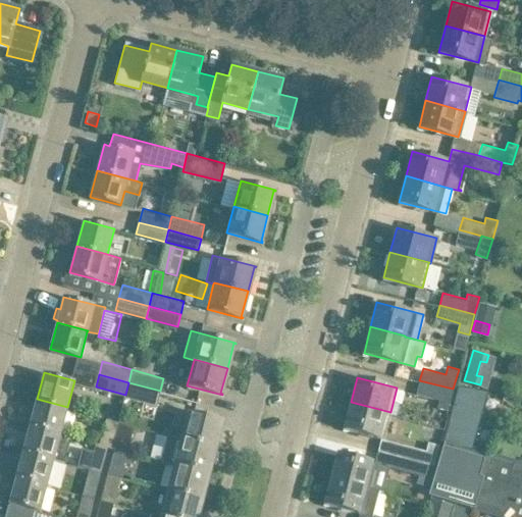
[(448,408),(453,389),(419,380),(416,392),(439,398),(437,406),(448,408)]
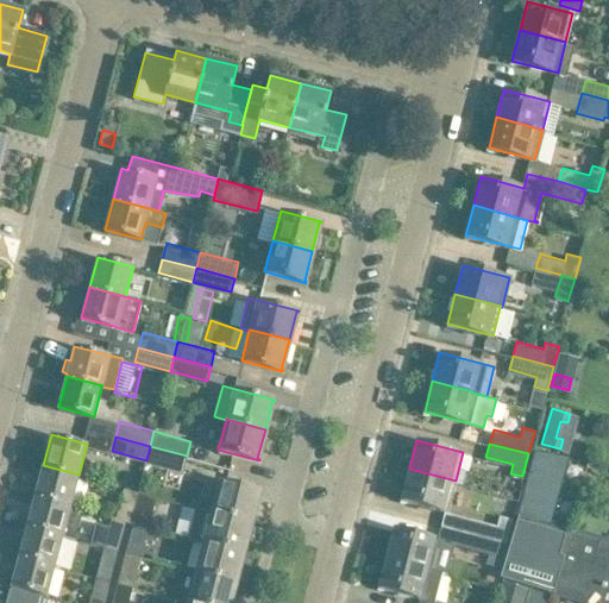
[(187,456),(150,446),(146,460),(183,470),(187,456)]
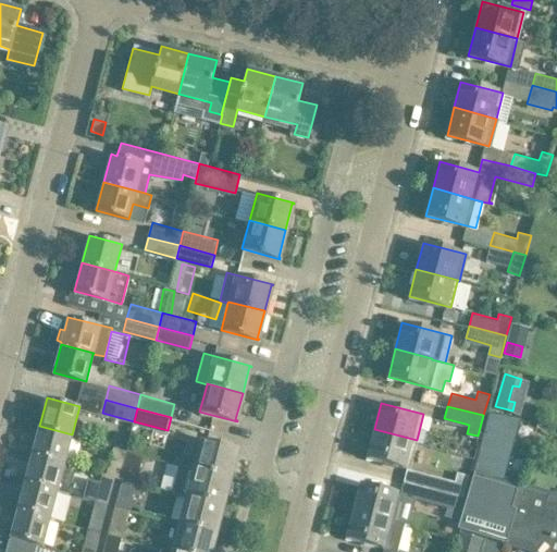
[(490,411),(474,468),(503,476),(518,417),(490,411)]
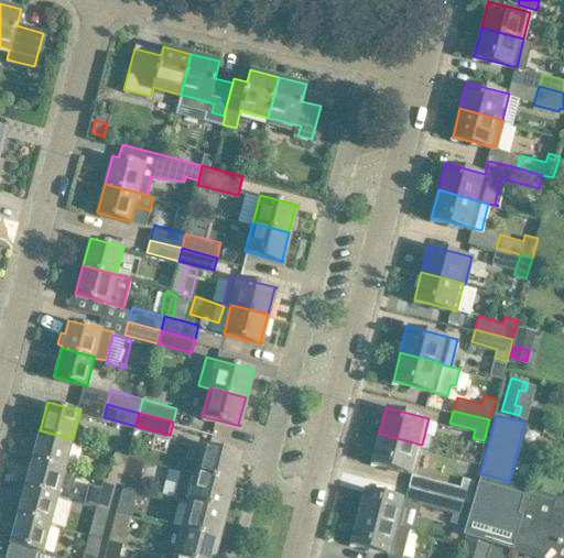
[(65,467),(73,439),(40,430),(32,458),(65,467)]
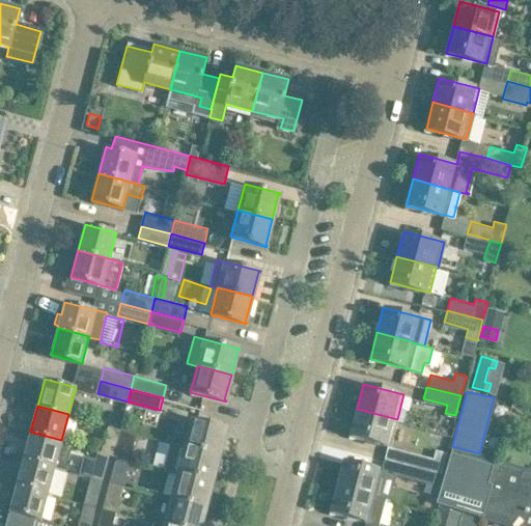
[(390,445),(397,419),(357,409),(350,435),(390,445)]
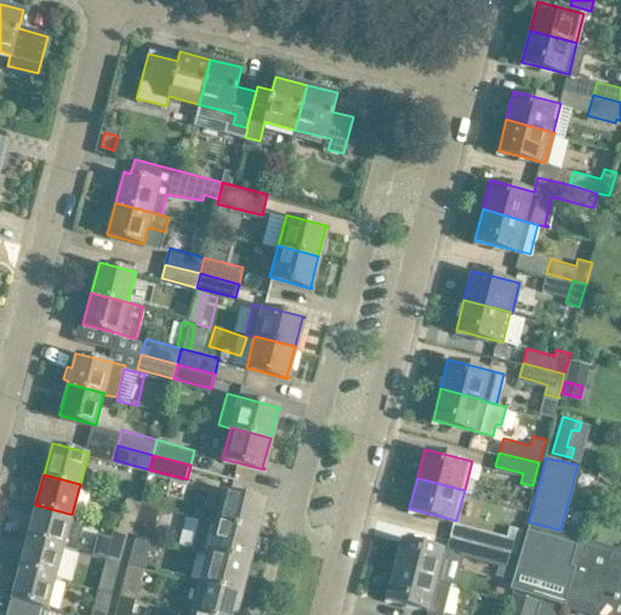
[(266,500),(224,489),(216,520),(257,533),(266,500)]
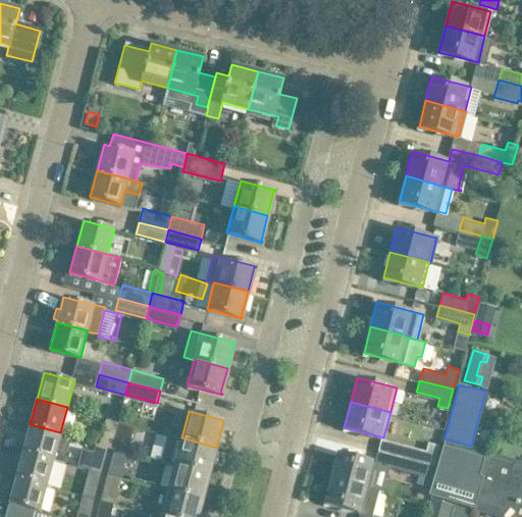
[(111,446),(114,436),(118,420),(106,417),(99,443),(108,445),(111,446)]
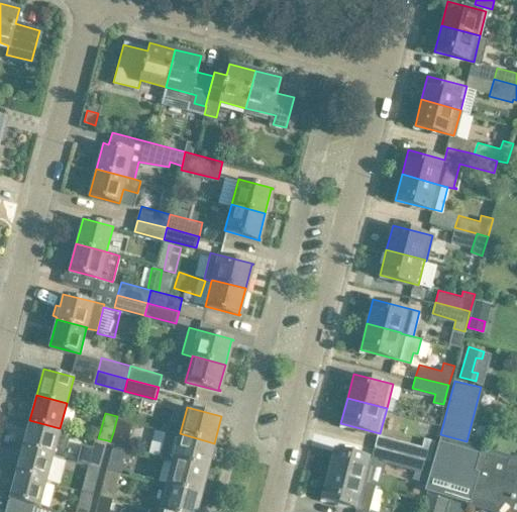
[(130,436),(134,421),(117,416),(113,432),(130,436)]
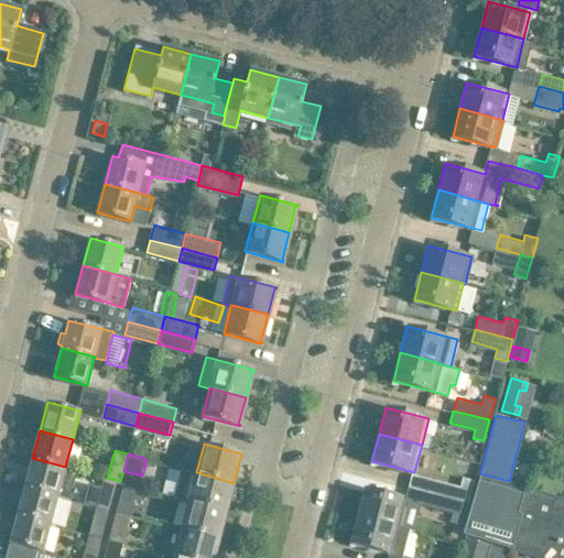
[(76,471),(65,469),(65,467),(32,458),(25,485),(57,494),(69,498),(76,471)]
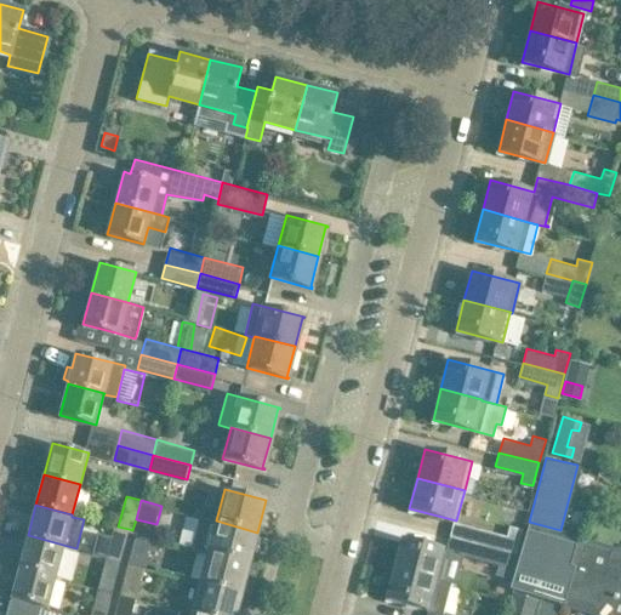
[(257,533),(216,520),(201,517),(193,547),(208,551),(250,562),(257,533)]
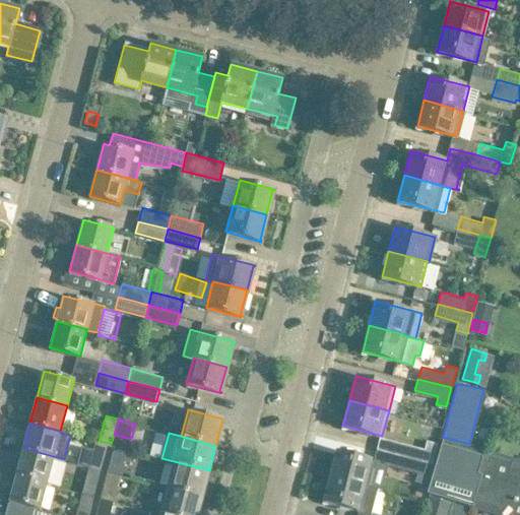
[(443,437),(428,492),(473,505),(504,514),(519,514),(519,459),(513,457),(486,449),(469,444),(443,437)]
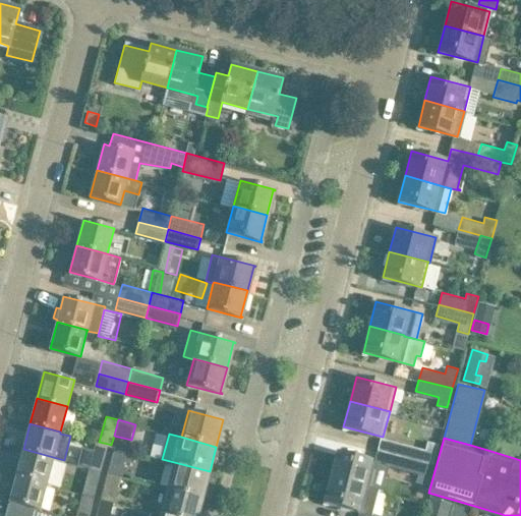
[(428,440),(426,448),(422,461),(432,463),(439,443),(428,440)]
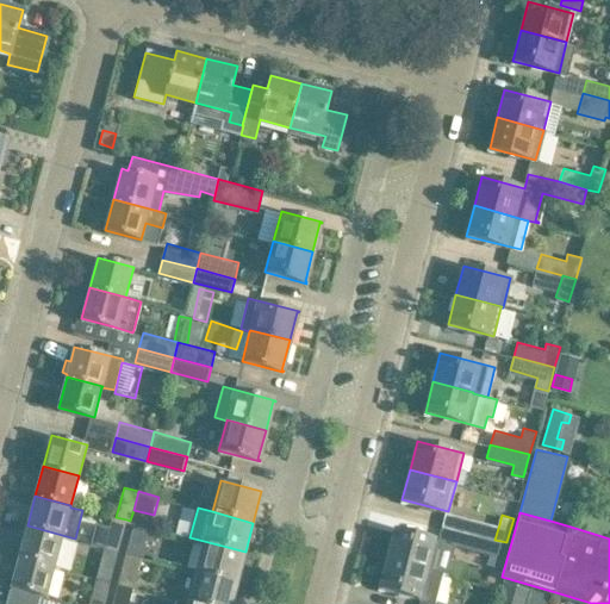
[(118,549),(126,520),(116,517),(112,516),(104,546),(118,549)]
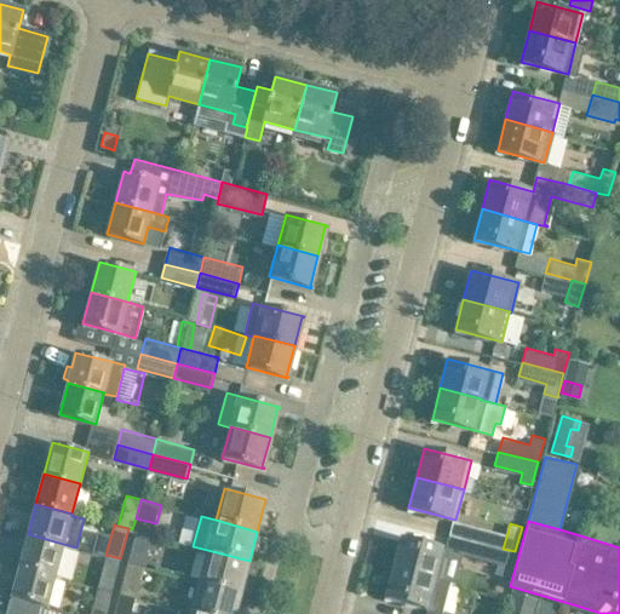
[(503,549),(507,533),(480,526),(475,540),(503,549)]
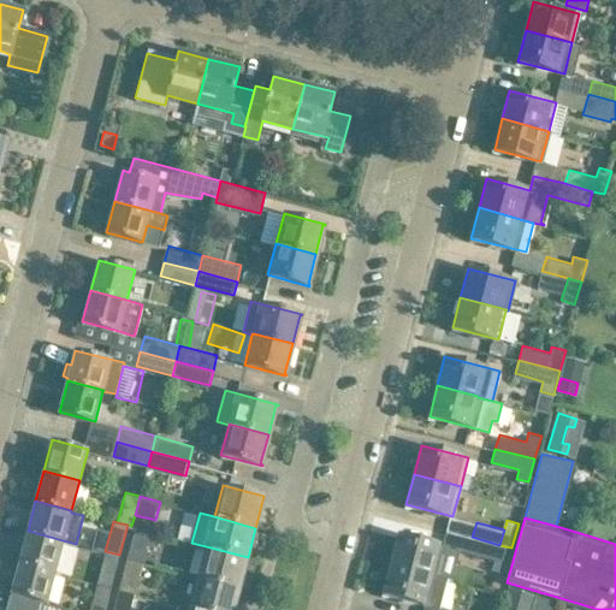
[(143,562),(152,531),(137,527),(129,558),(143,562)]
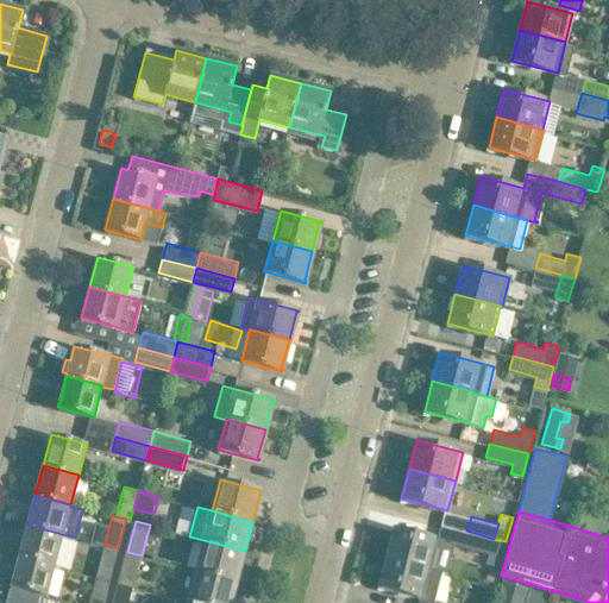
[(55,564),(62,534),(27,525),(19,554),(55,564)]
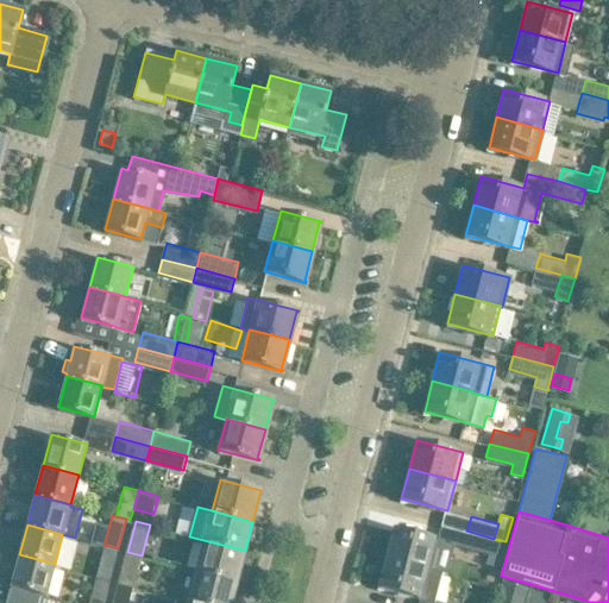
[(394,527),(387,557),(432,569),(440,540),(394,527)]
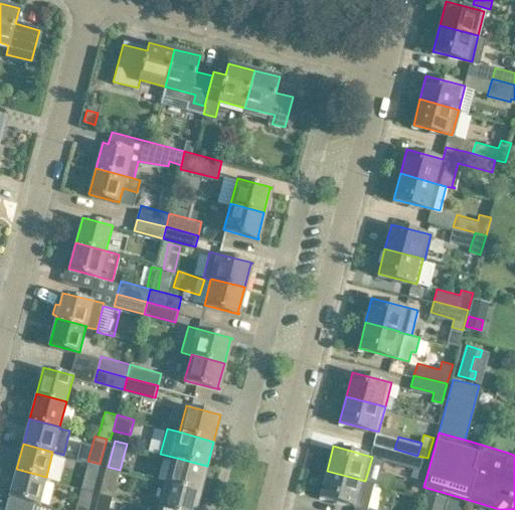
[(422,478),(427,458),(417,456),(394,449),(391,461),(413,467),(410,475),(422,478)]
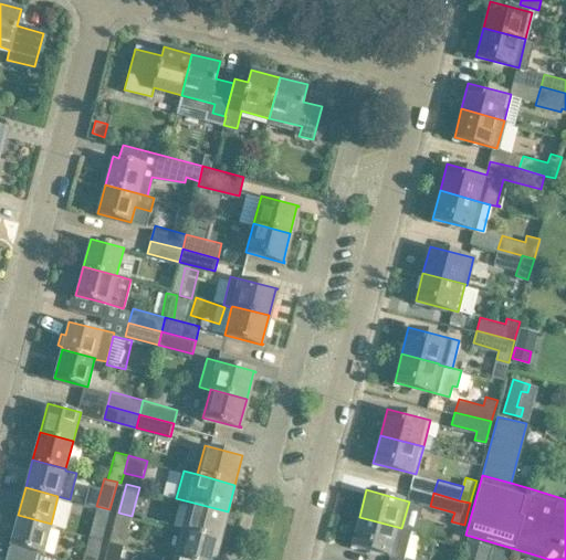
[(220,539),(228,511),(189,502),(182,529),(220,539)]
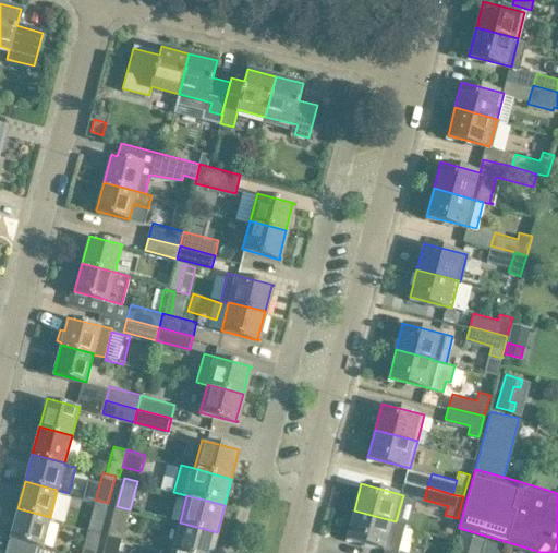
[(100,531),(108,503),(95,500),(88,528),(100,531)]
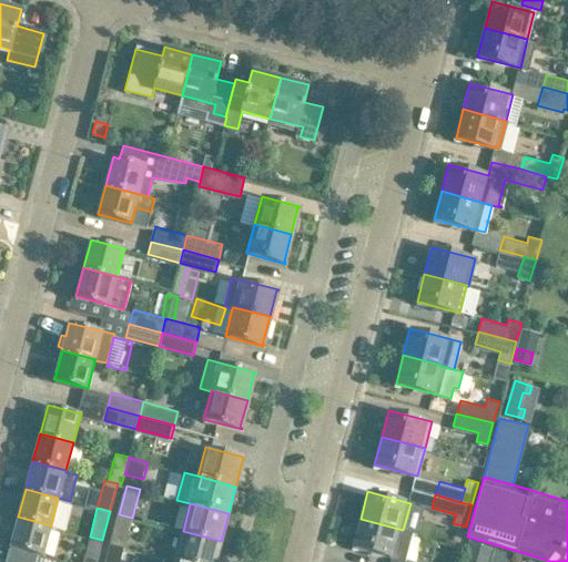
[(124,545),(132,518),(119,514),(111,542),(124,545)]
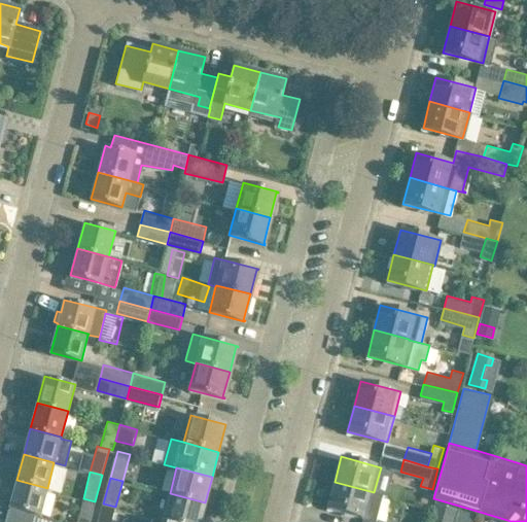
[(40,515),(47,488),(16,480),(9,507),(10,507),(36,514),(40,515)]
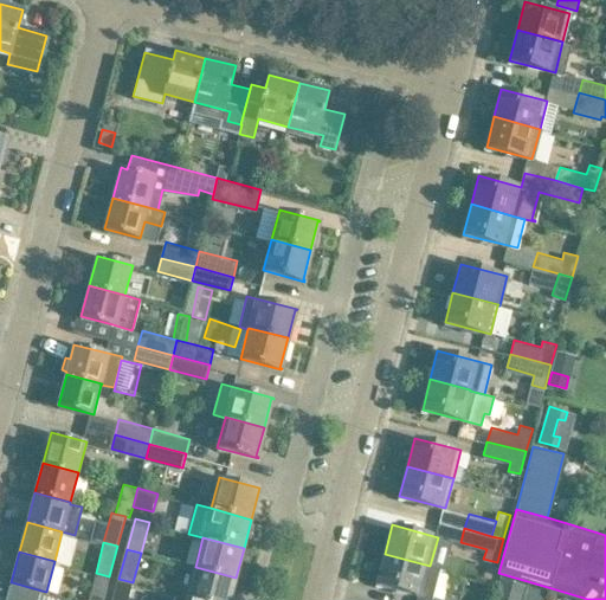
[(385,554),(376,584),(417,593),(414,599),(445,599),(432,597),(439,568),(430,566),(385,554)]
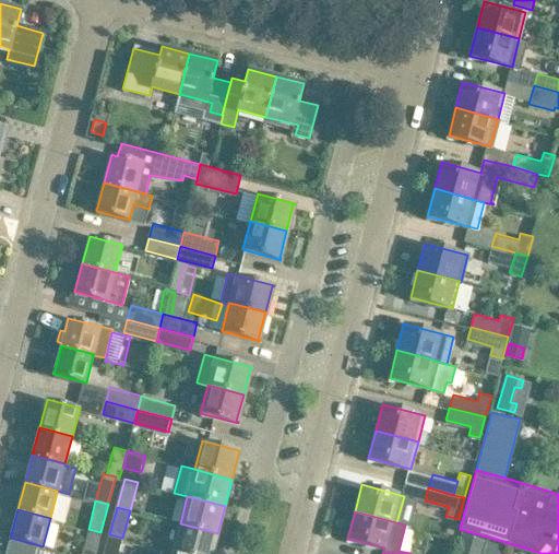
[(183,553),(212,553),(217,533),(180,523),(173,551),(183,553)]
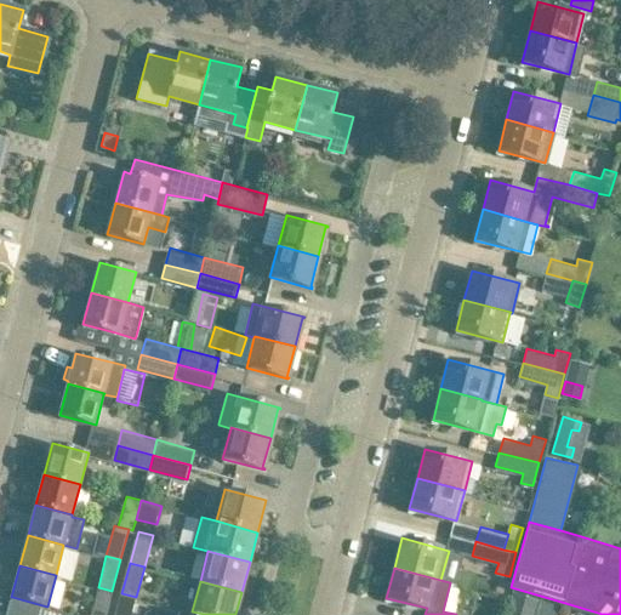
[(104,614),(112,591),(98,587),(90,614),(104,614)]
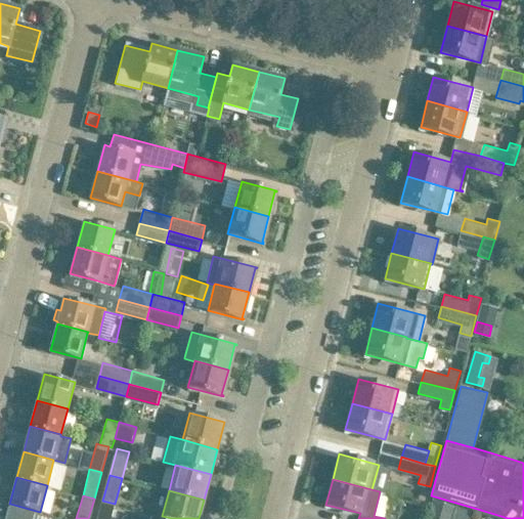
[(111,518),(115,504),(102,501),(97,518),(111,518)]
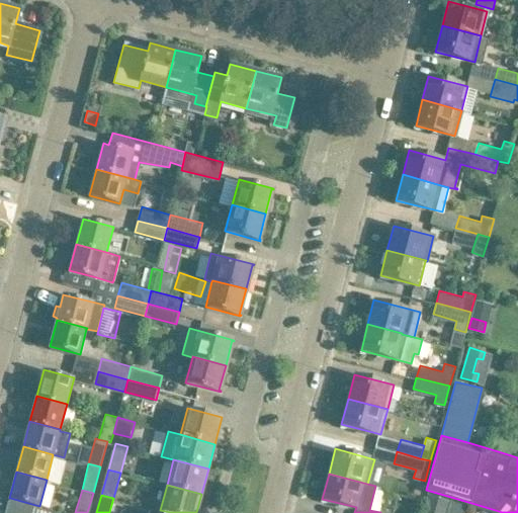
[(428,496),(423,512),(445,512),(449,502),(428,496)]
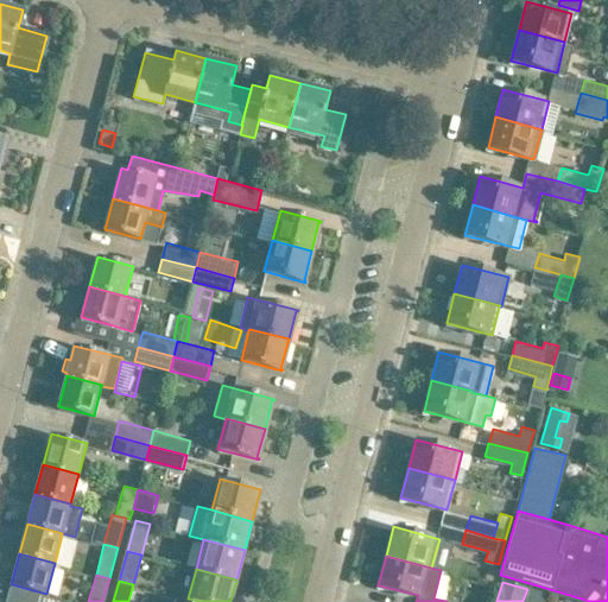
[(39,601),(42,593),(12,584),(6,601),(81,601),(80,601),(39,601)]
